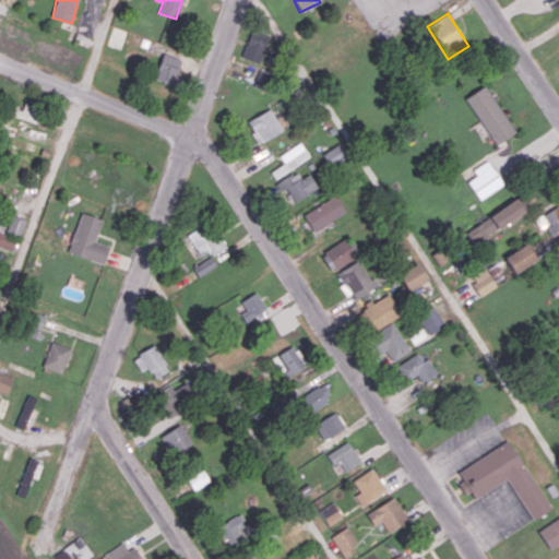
[(121,49),(127,31),(114,27),(108,45),(121,49)]
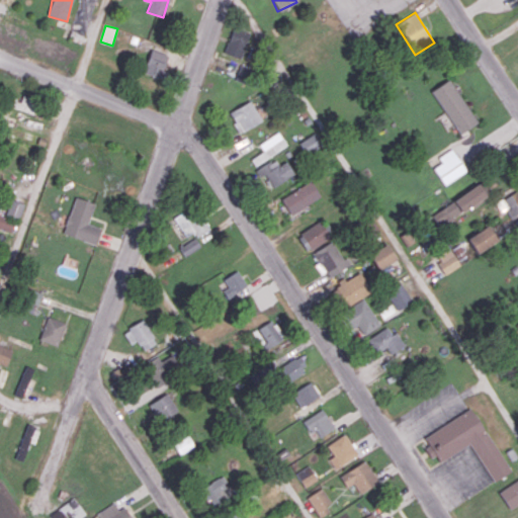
[(242,58),(249,30),(233,25),(225,54),(242,58)]
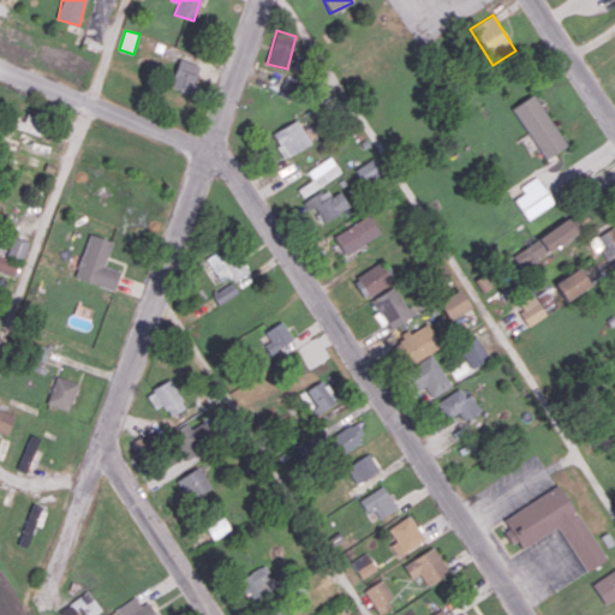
[(199,65),(179,58),(171,87),(191,93),(199,65)]
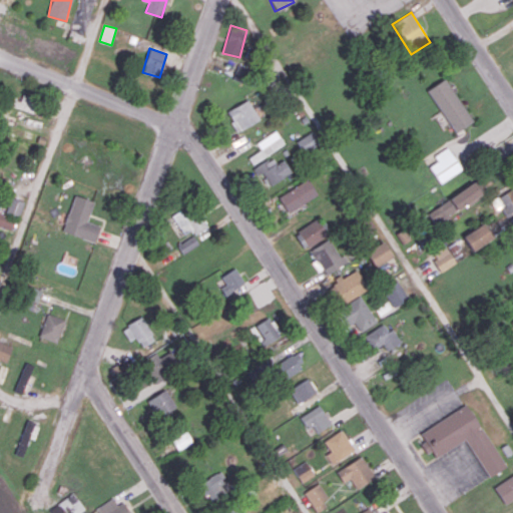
[(232,77),(246,83),(252,69),(237,63),(232,77)]
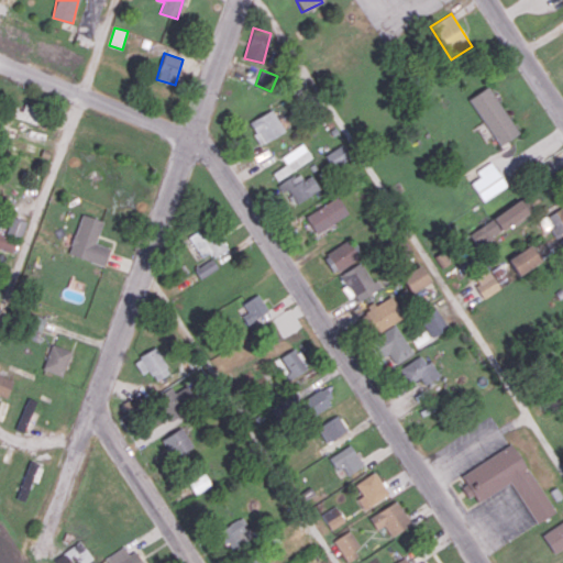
[(468,99),(499,145),(519,133),(487,86),(468,99)]
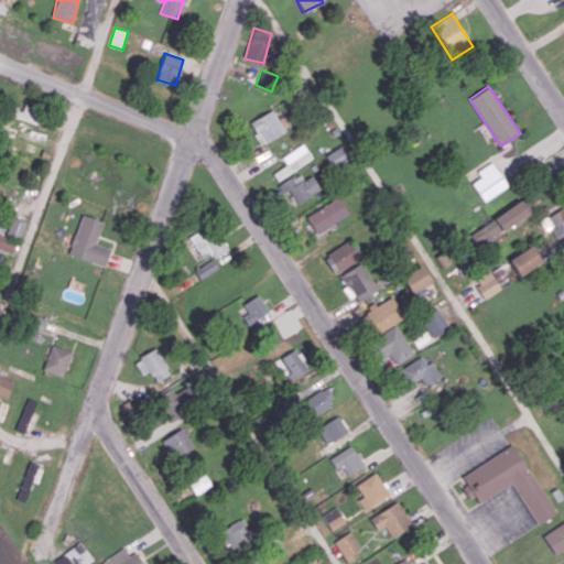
[(23,109),(12,106),(9,115),(38,123),(42,108),(25,102),(23,109)]
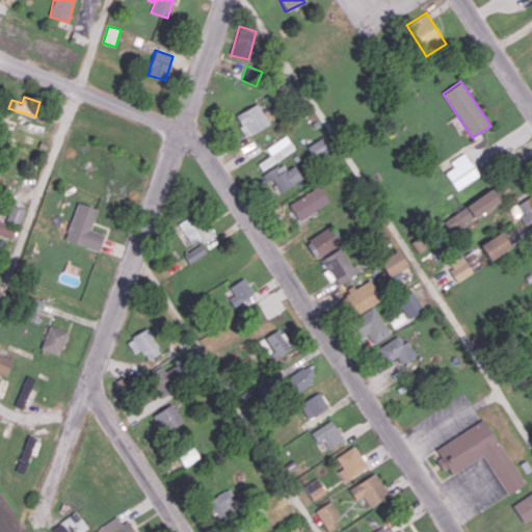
[(235,115),(246,136),(269,124),(258,103),(235,115)]
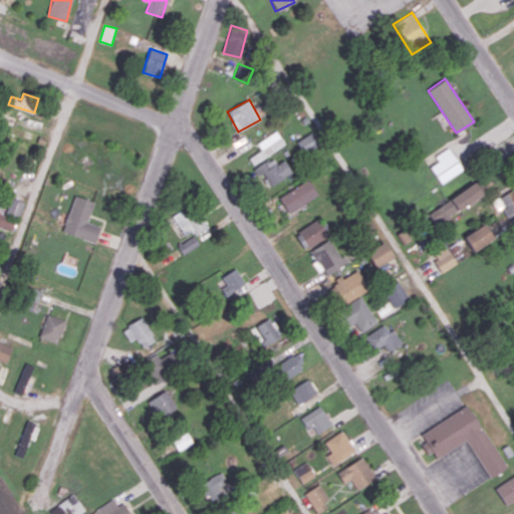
[(35,133),(5,122),(2,131),(32,141),(35,133)]
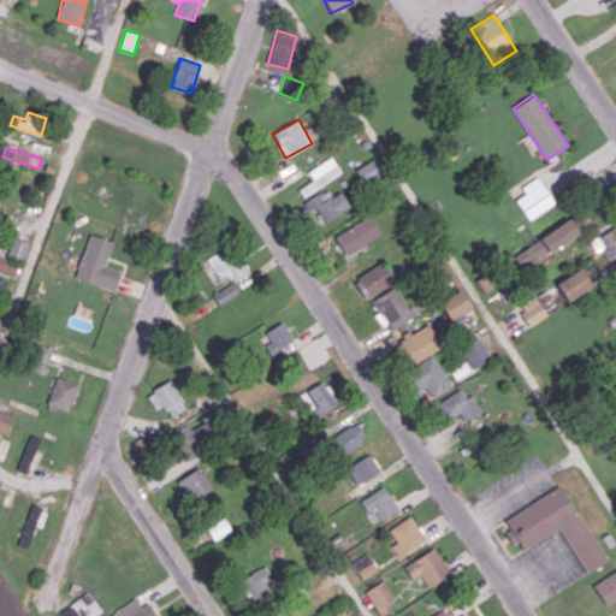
[(342,172),(331,157),(308,171),(313,179),(298,189),(303,197),(342,172)]
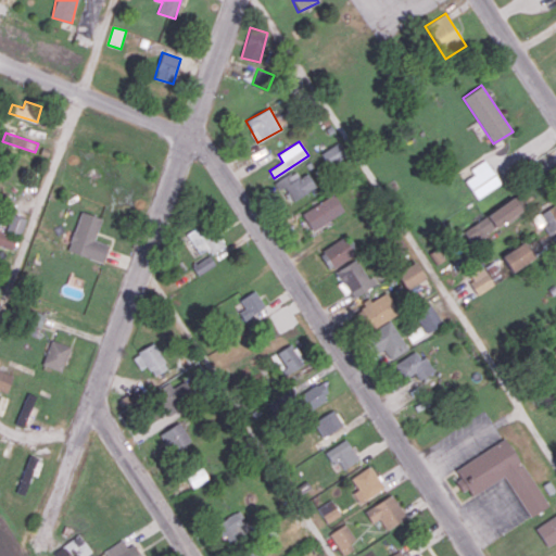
[(345,158),(339,143),(321,151),(328,166),(345,158)]
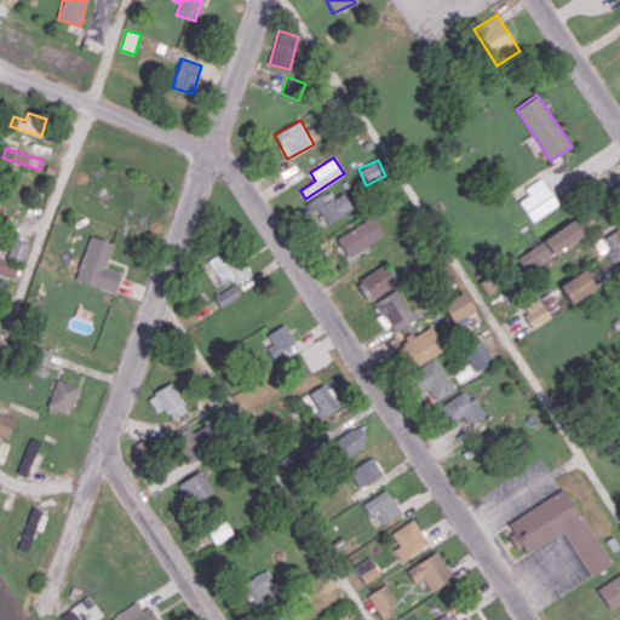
[(558,204),(540,178),(524,188),(528,194),(518,201),(532,222),(558,204)]
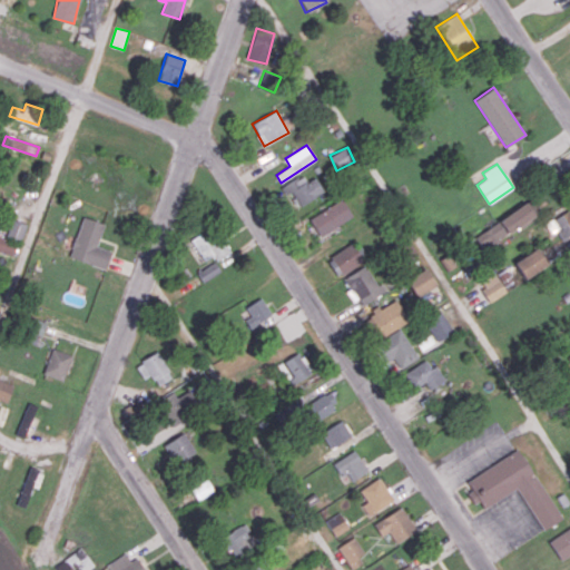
[(315,176),(306,182),(303,175),(282,187),(295,209),(324,193),(315,176)]
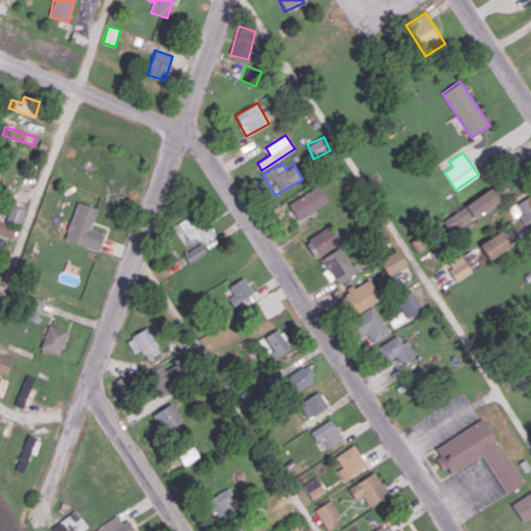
[(297,220),(329,202),(319,186),(287,202),(297,220)]
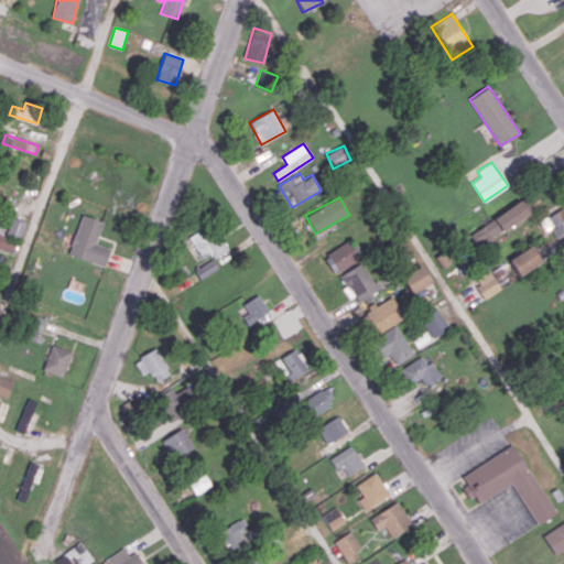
[(469,232),(479,247),(529,215),(520,201),(469,232)]
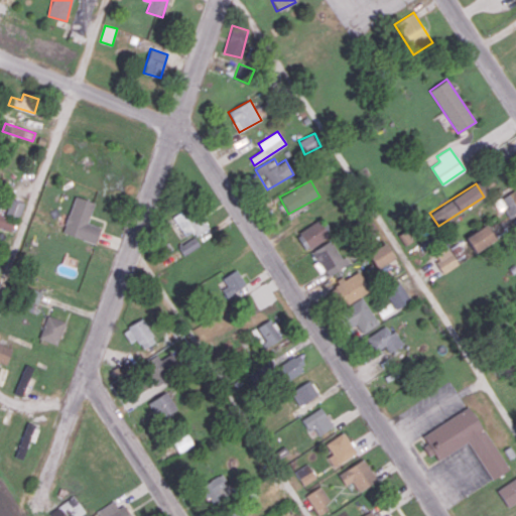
[(515,212),(515,187),(494,204),(499,211),(504,208),(510,217),(515,212)]
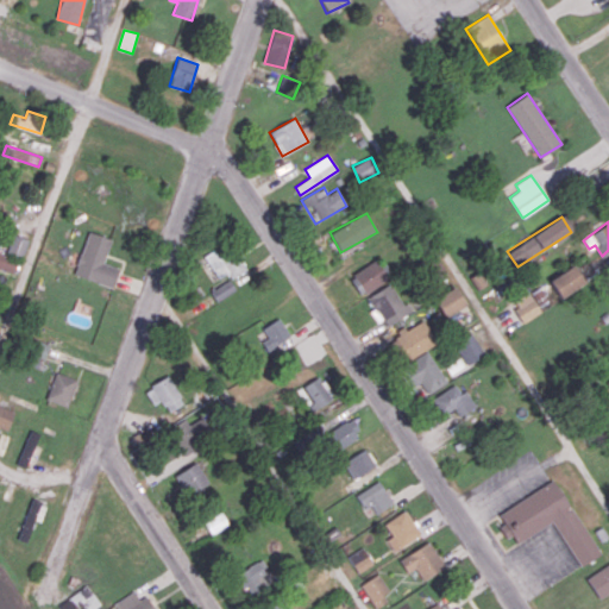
[(119,268),(104,263),(111,238),(87,231),(74,276),(113,287),(119,268)]
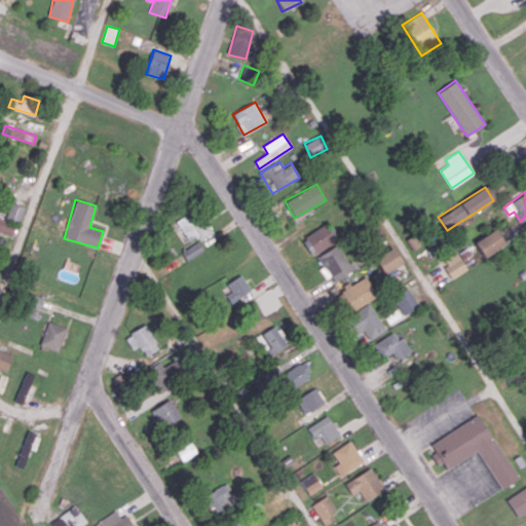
[(25,207),(10,202),(5,219),(19,223),(25,207)]
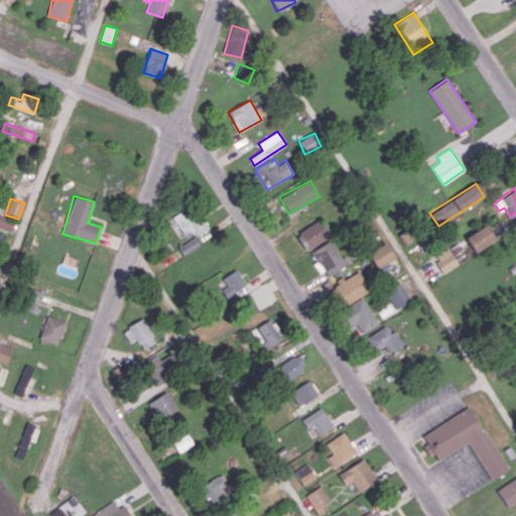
[(208,229),(195,205),(173,217),(183,236),(192,231),(196,236),(208,229)]
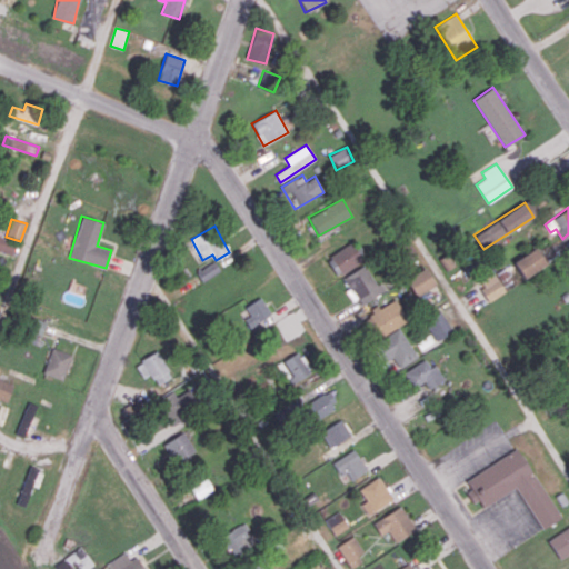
[(0,250),(11,255),(16,243),(0,236),(0,250)]
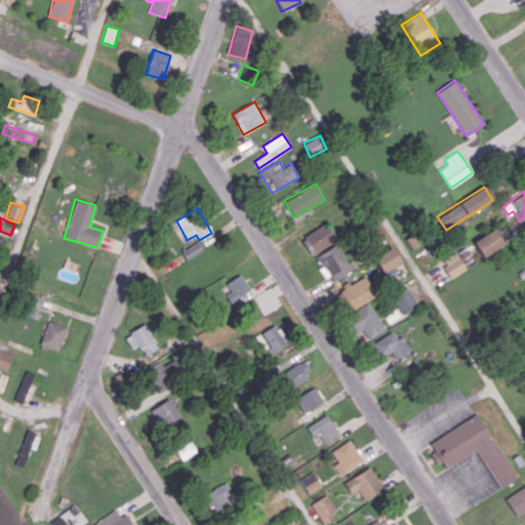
[(329,224),(300,237),(309,254),(337,240),(329,224)]
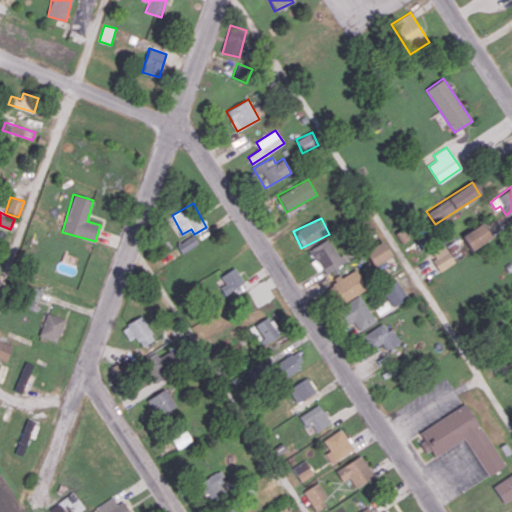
[(462,233),(470,249),(491,239),(483,224),(462,233)]
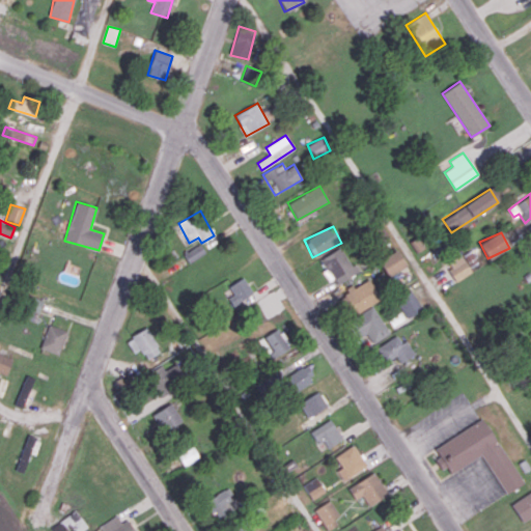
[(205,252),(200,244),(183,254),(189,262),(205,252)]
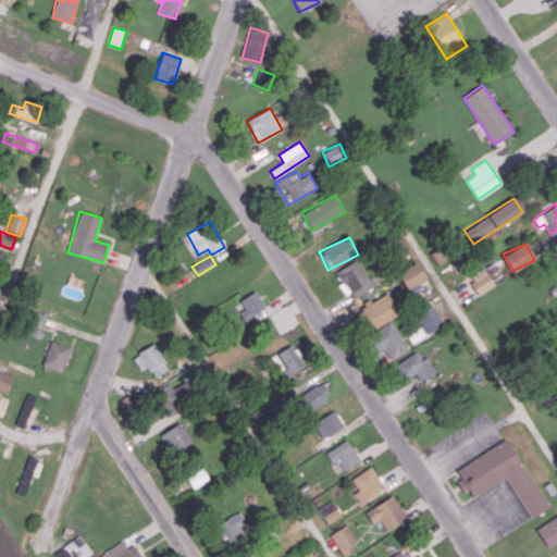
[(374,287),(359,259),(337,271),(353,298),(374,287)]
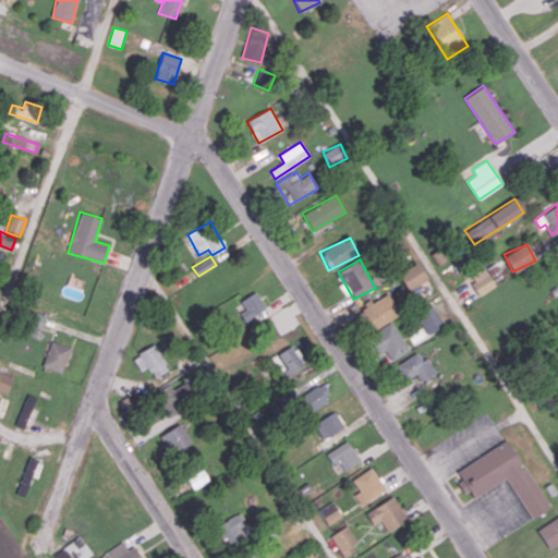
[(426,280),(419,263),(398,273),(405,289),(426,280)]
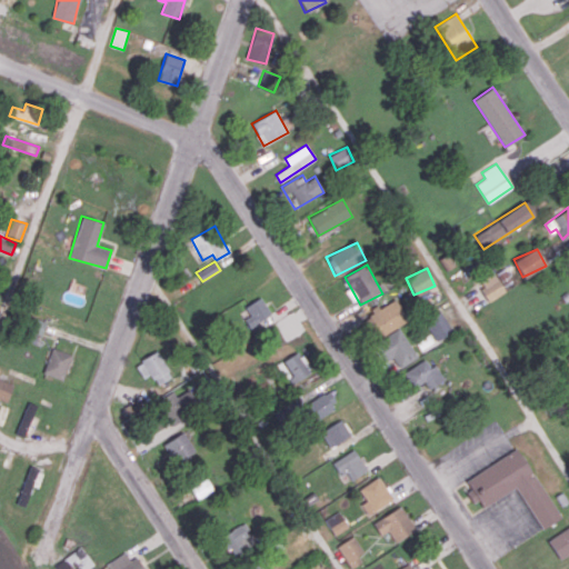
[(511,281),(505,269),(497,273),(503,286),(511,281)]
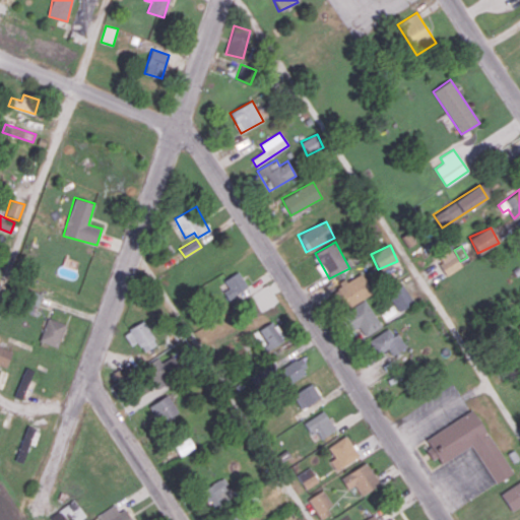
[(461,268),(453,250),(438,256),(446,274),(461,268)]
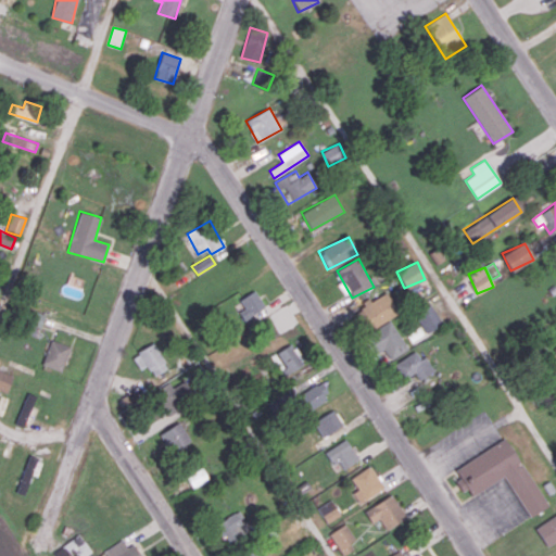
[(265,306),(254,290),(232,304),(244,320),(265,306)]
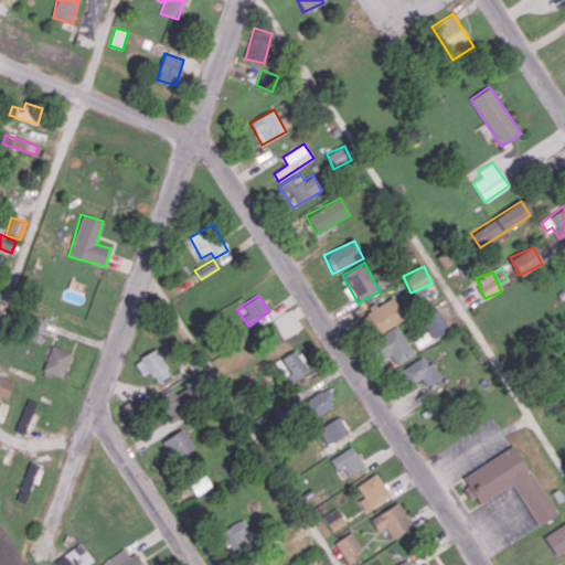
[(365,312),(376,333),(405,318),(393,297),(365,312)]
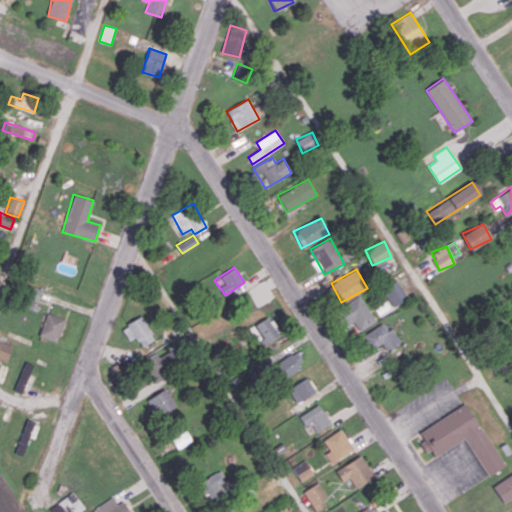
[(382,288),(391,306),(407,298),(398,280),(382,288)]
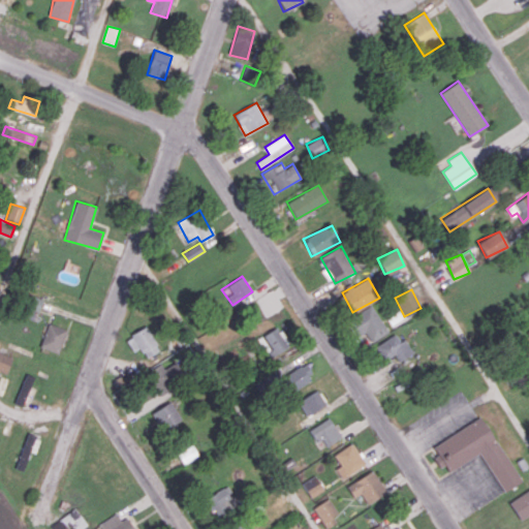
[(35,320),(42,299),(30,294),(22,315),(35,320)]
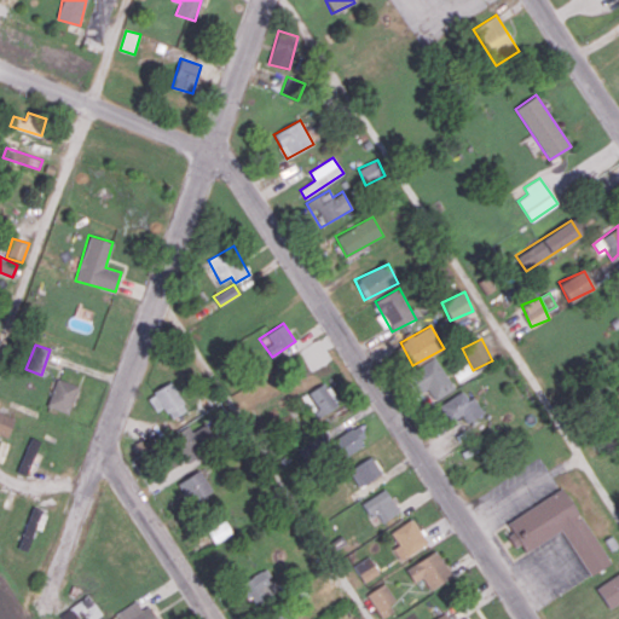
[(68,412),(79,386),(57,377),(47,405),(68,412)]
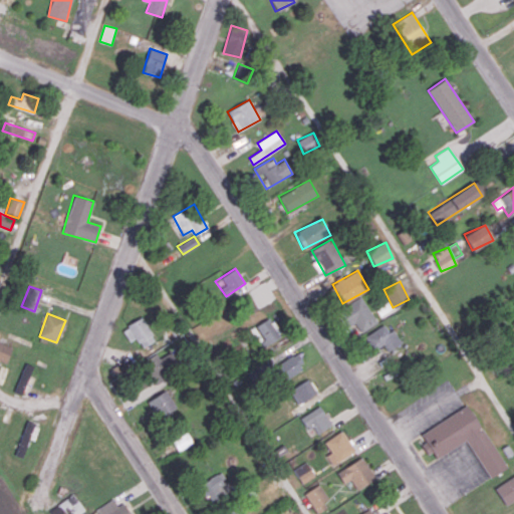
[(281,336),(271,317),(256,325),(266,344),(281,336)]
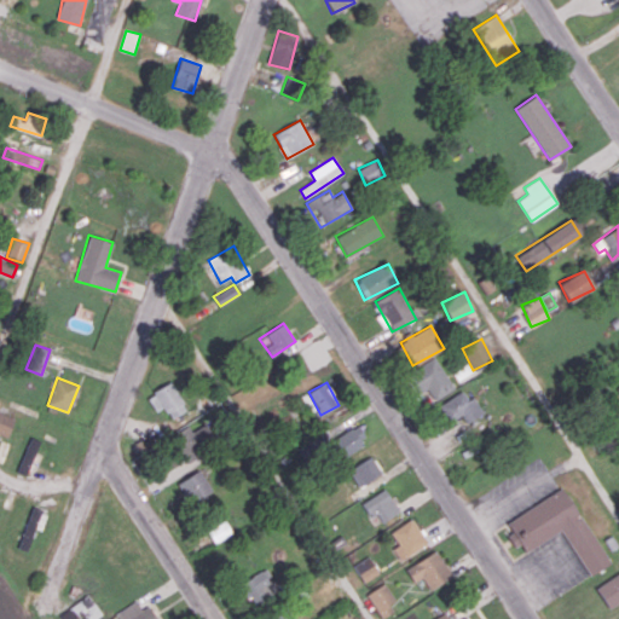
[(154,411),(165,406),(169,418),(185,412),(174,383),(148,393),(154,411)]
